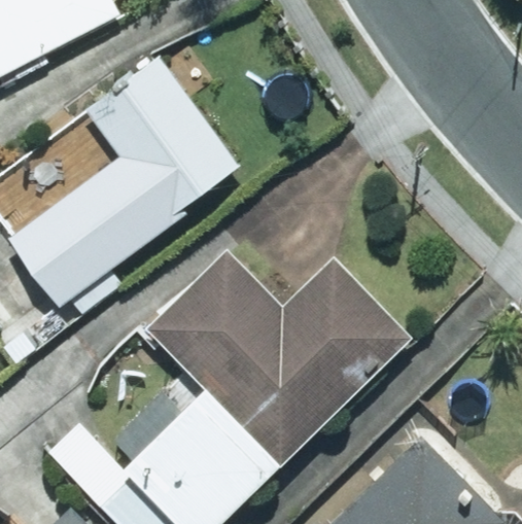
[(0,77),(125,14),(116,0),(0,0),(0,77)]
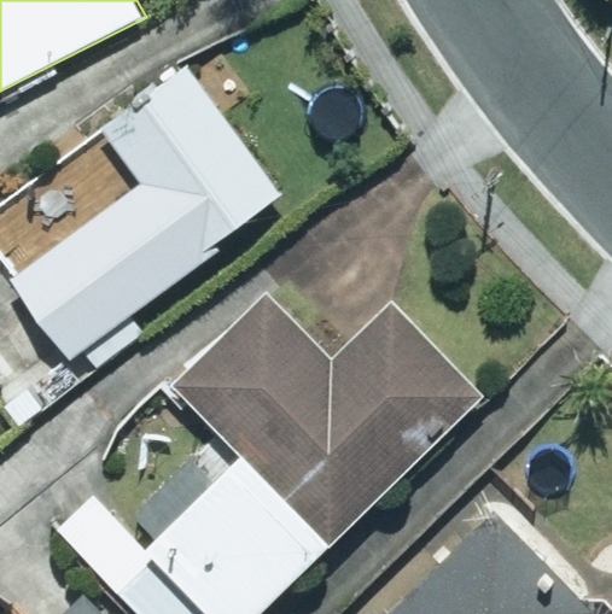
[(11,284),(74,361),(280,192),(180,69),(95,136),(134,183),(11,284)]
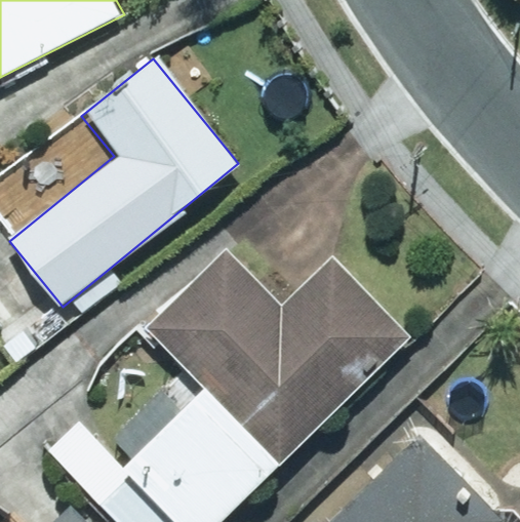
[(143,331),(186,376),(109,449),(80,419),(47,450),(95,500),(115,521),(213,521),(414,332),(336,250),(279,306),(227,250),(143,331)]
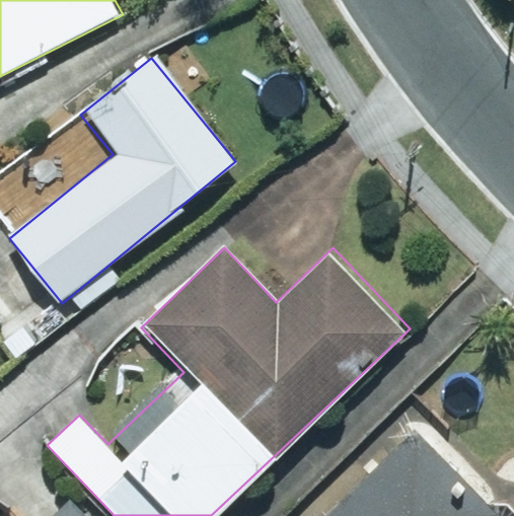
[(498,515),(421,432),(327,515),(498,515)]
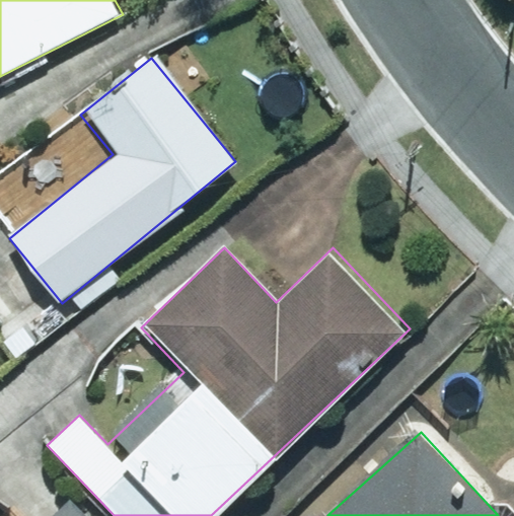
[(83,515),(72,505),(60,515),(31,515),(27,511),(22,515),(83,515)]
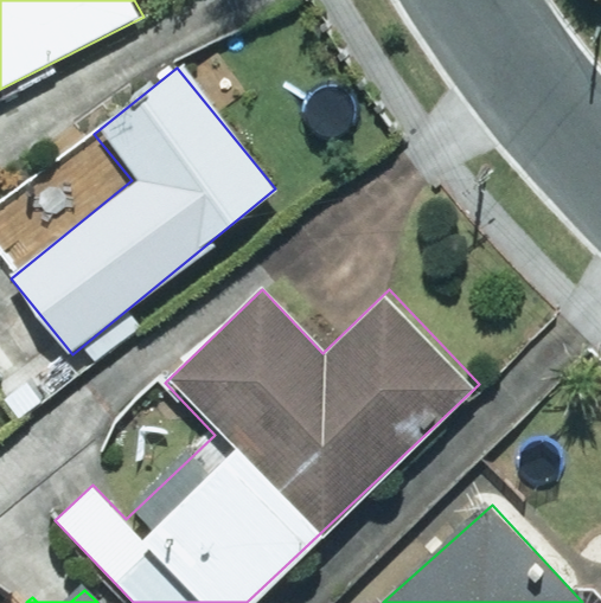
All buildings are outlined.
